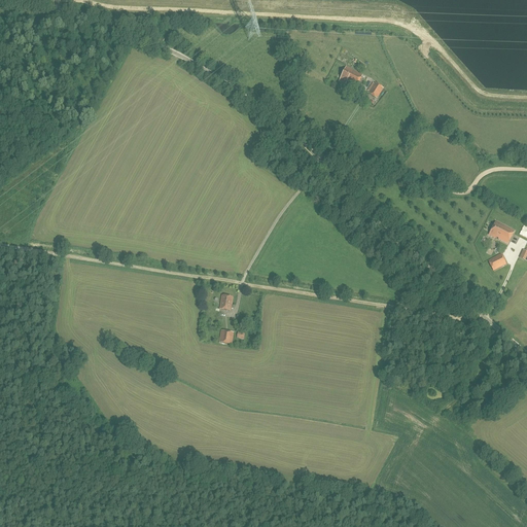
[(346,67),(339,80),(346,83),(346,82),(356,88),(362,75),(346,67)]
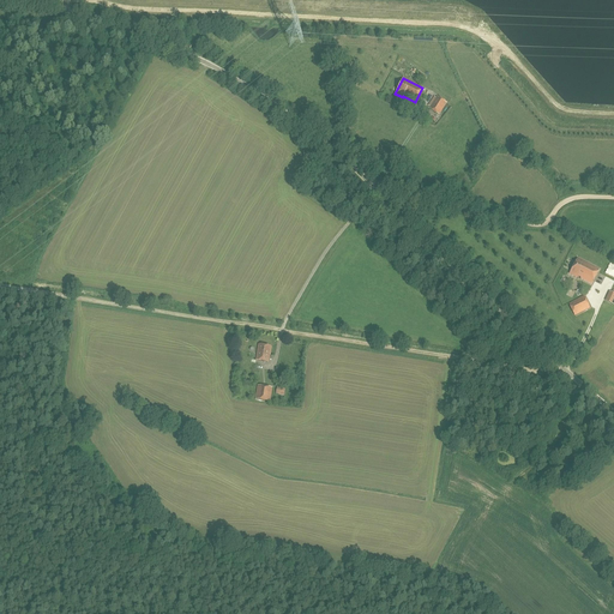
[(431,110),(435,113),(437,114),(437,113),(439,115),(446,103),(444,102),(445,101),(439,97),(439,98),(437,96),(429,108),(432,109),(431,110)]
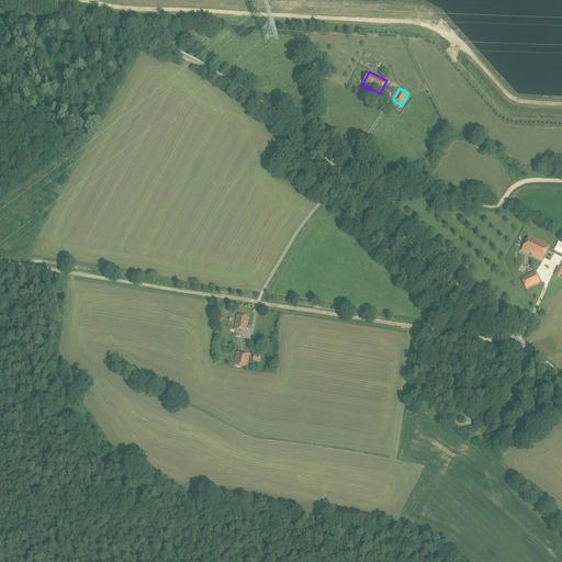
[(541,259),(549,246),(529,236),(521,250),(528,255),(529,253),(541,259)]
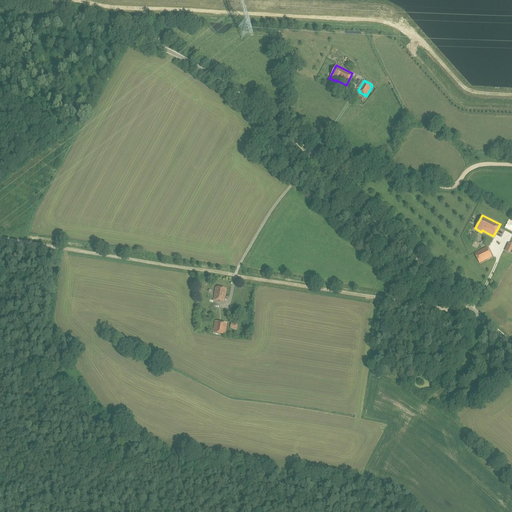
[(479,263),(492,257),(487,247),(474,253),(479,263)]
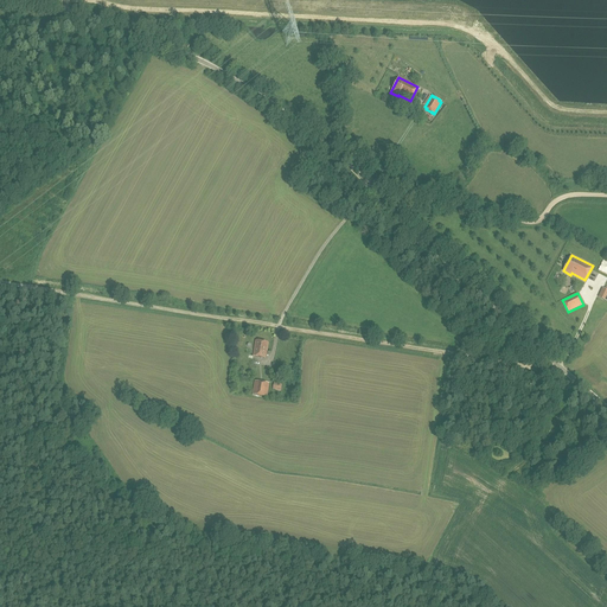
[(253,356),(266,357),(268,343),(255,340),(253,356)]
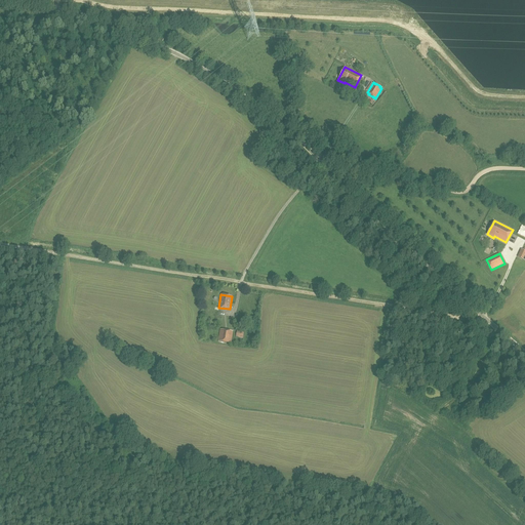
[(219,329),(217,341),(231,344),(232,331),(219,329)]
